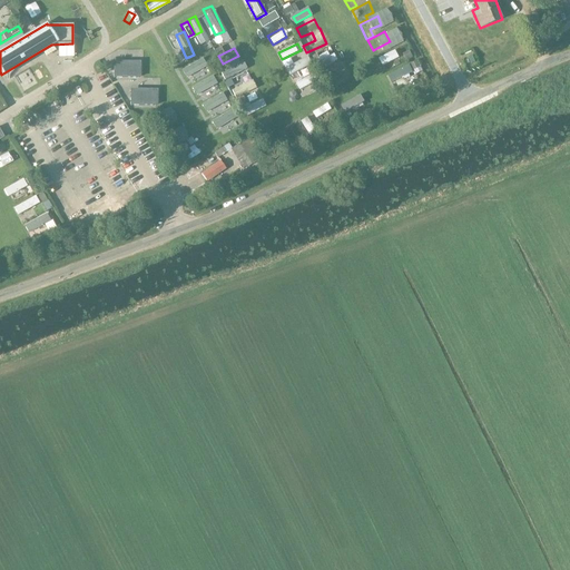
[(393,48),(376,53),(380,62),(396,56),(393,48)]
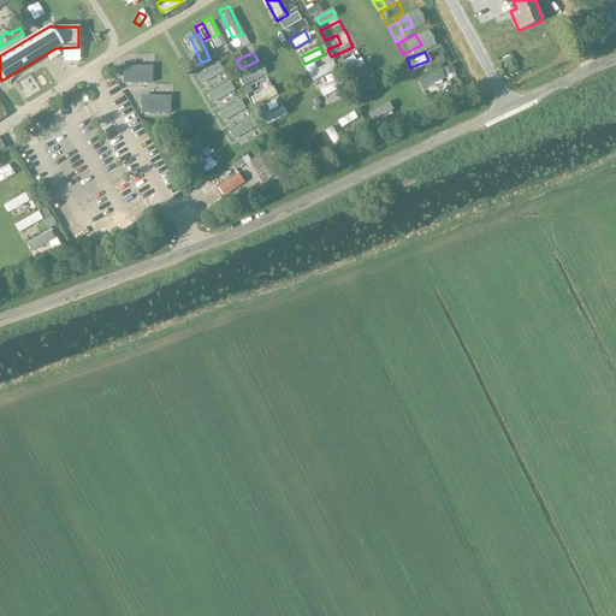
[(350,59),(356,69),(363,64),(359,55),(350,59)]
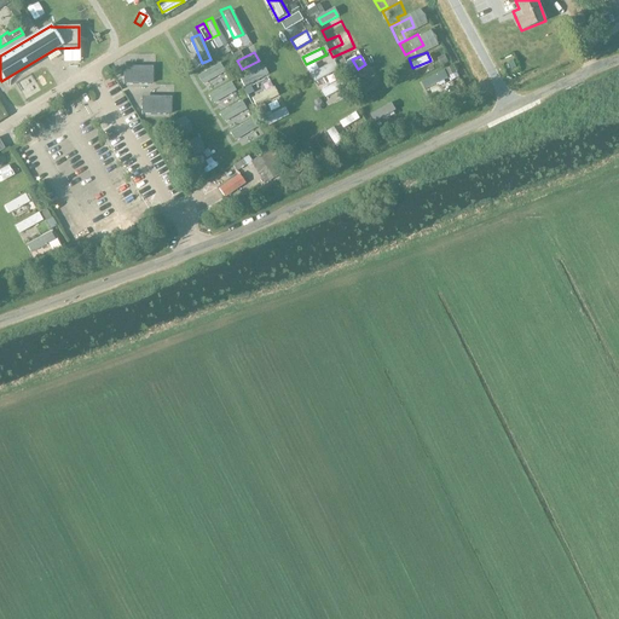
[(46,77),(63,65),(57,57),(40,69),(46,77)]
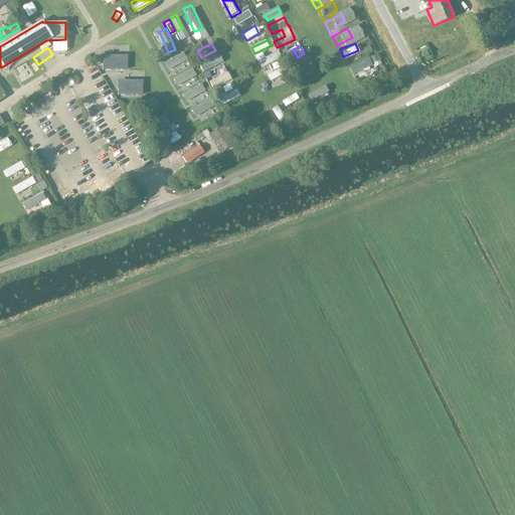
[(378,62),(375,52),(368,54),(367,50),(344,57),(349,71),(378,62)]
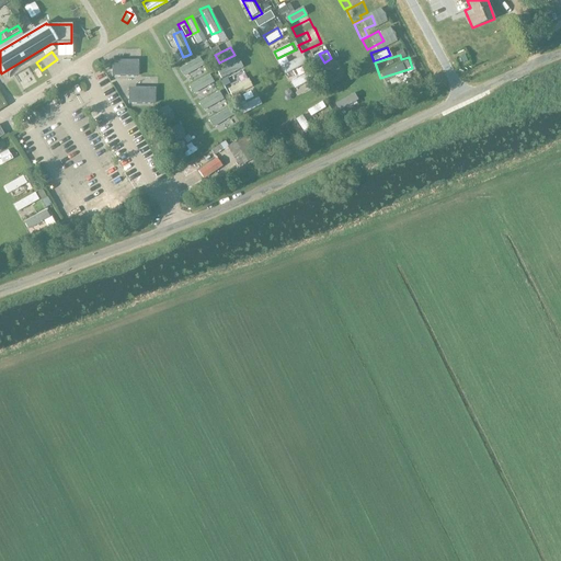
[(196,56),(180,66),(184,73),(201,65),(196,56)]
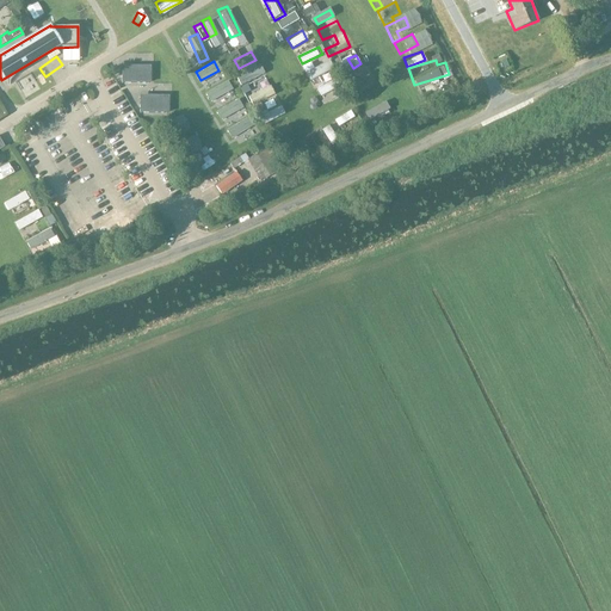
[(326,61),(306,68),(308,78),(329,72),(326,61)]
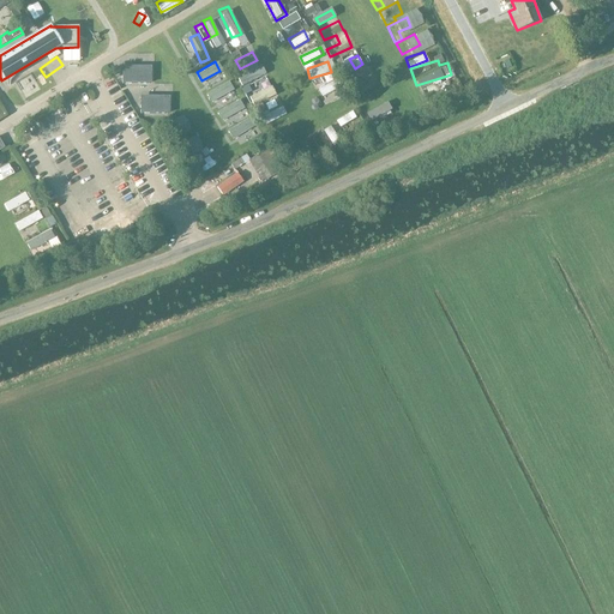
[(365,65),(354,71),(360,84),(372,78),(365,65)]
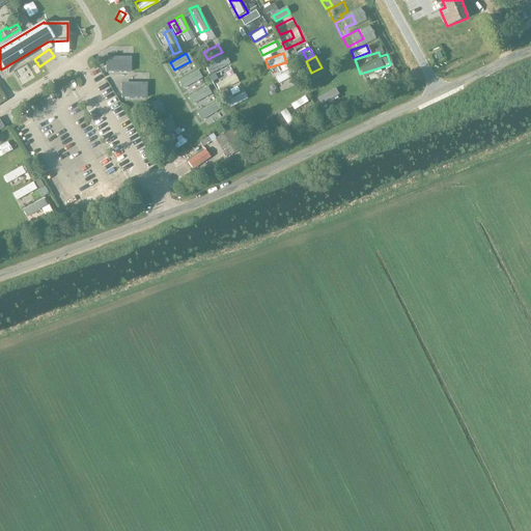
[(105,73),(129,73),(129,59),(105,59),(105,73)]
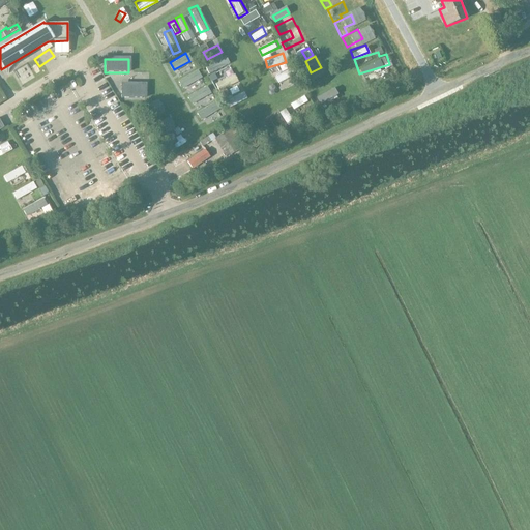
[(178,76),(182,83),(199,75),(195,66),(178,76)]
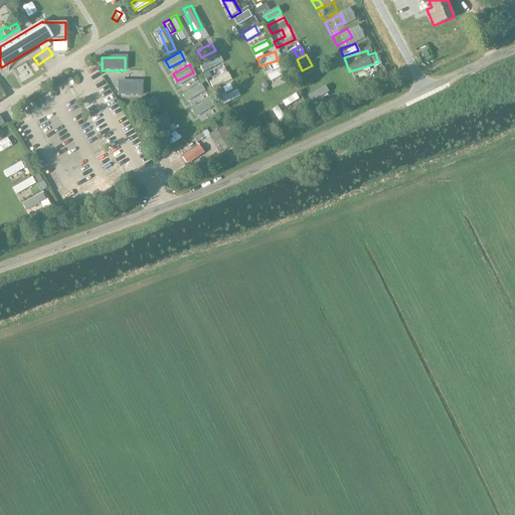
[(269,79),(284,72),(281,65),(266,72),(269,79)]
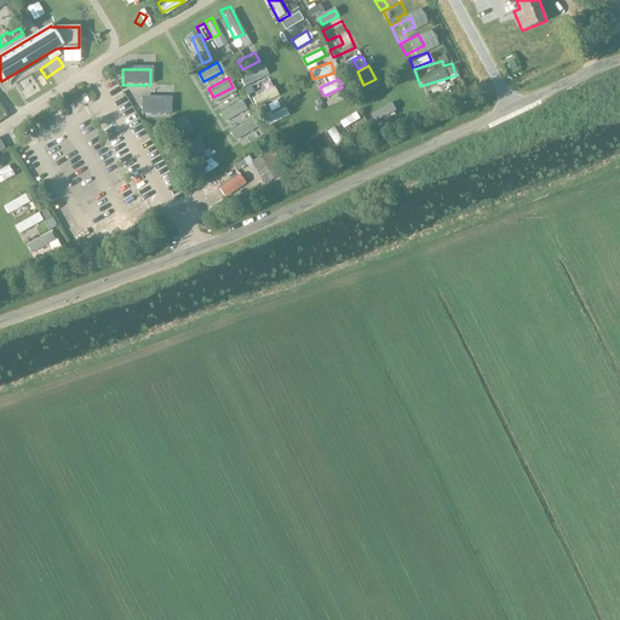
[(253,91),(257,102),(275,97),(273,86),(253,91)]
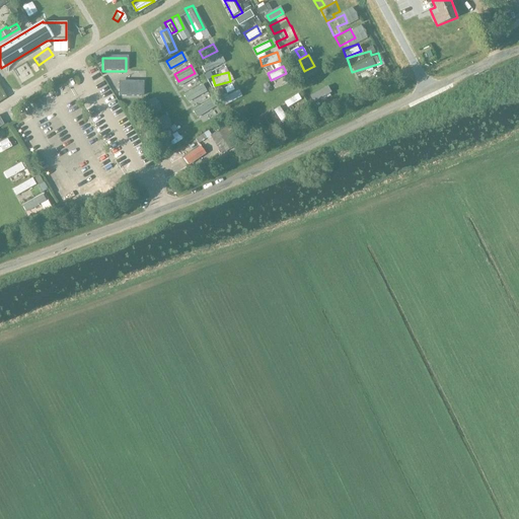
[(183,88),(188,96),(203,88),(200,80),(183,88)]
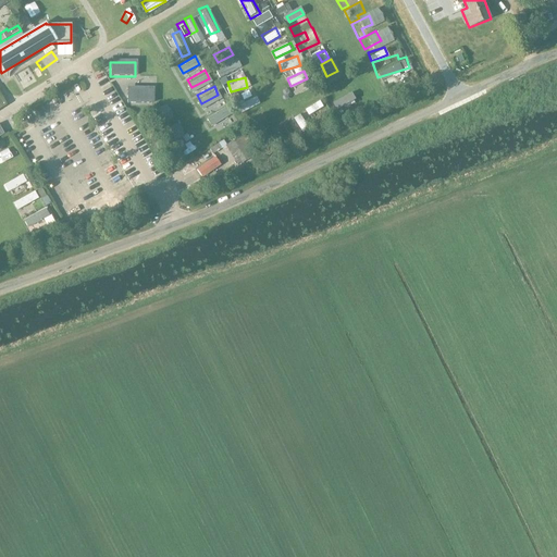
[(127,103),(151,103),(151,89),(127,89),(127,103)]
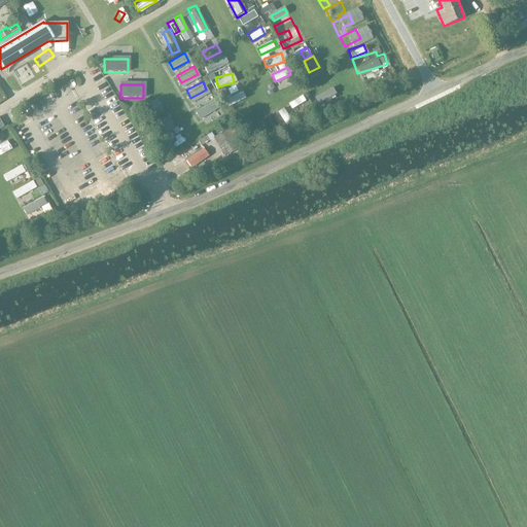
[(234,99),(242,95),(239,88),(231,92),(234,99)]
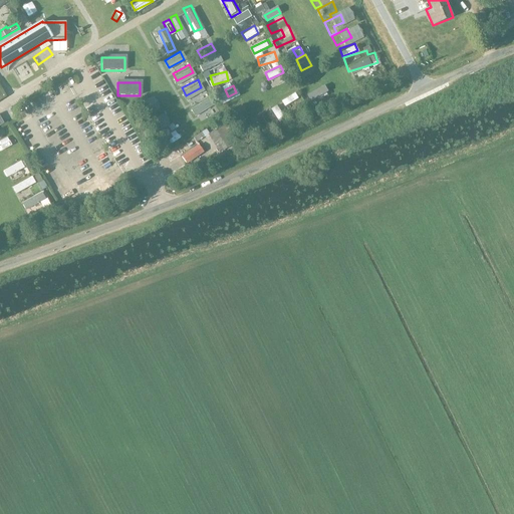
[(297,92),(280,101),(285,112),(303,103),(297,92)]
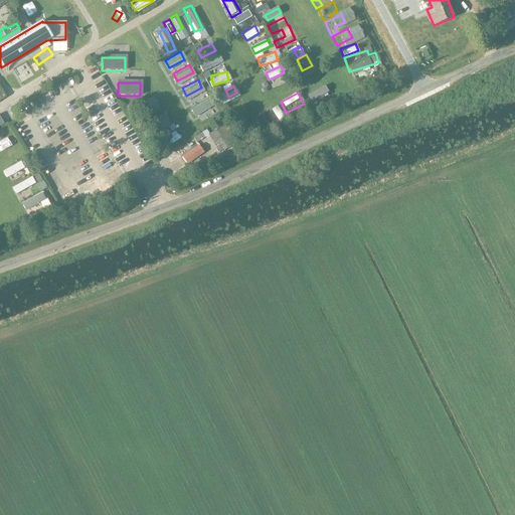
[(208,99),(188,111),(195,122),(214,110),(208,99)]
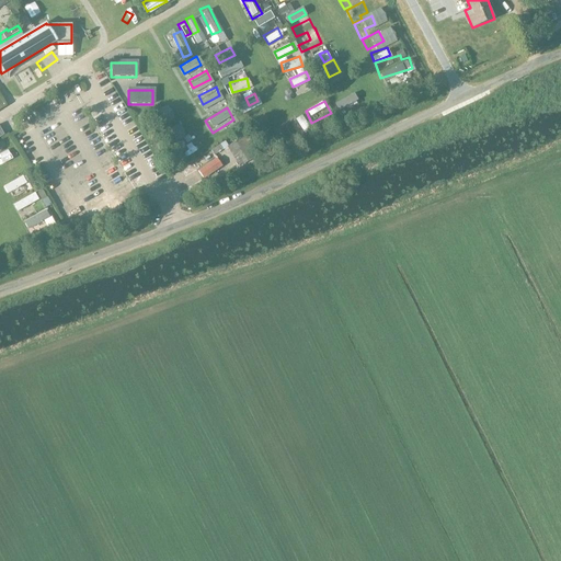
[(230,150),(207,155),(209,171),(232,167),(230,150)]
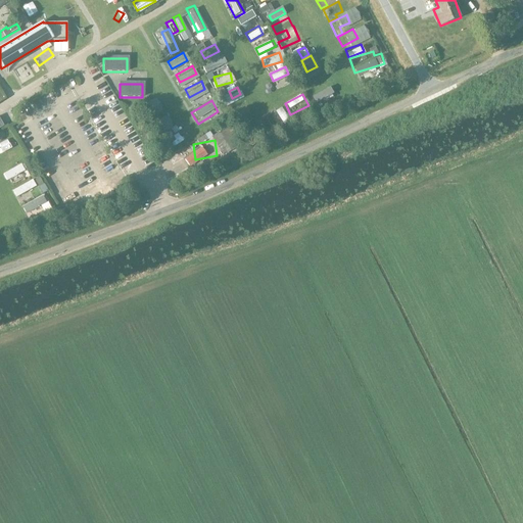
[(19,178),(17,174),(24,171),(19,162),(1,171),(7,184),(19,178)]
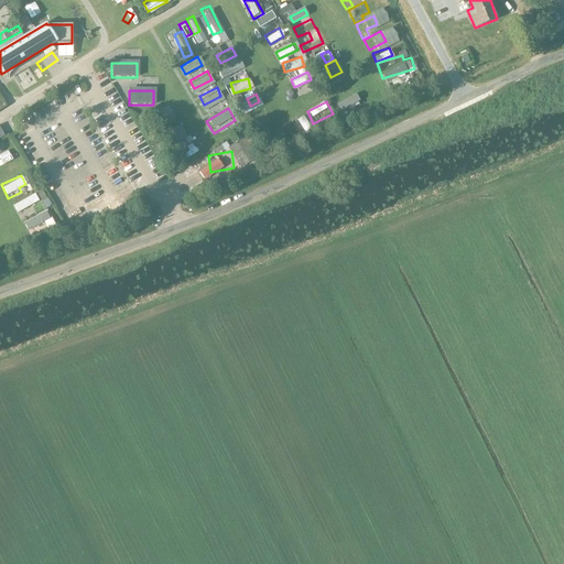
[(11,203),(15,212),(31,204),(35,212),(41,208),(32,192),(11,203)]
